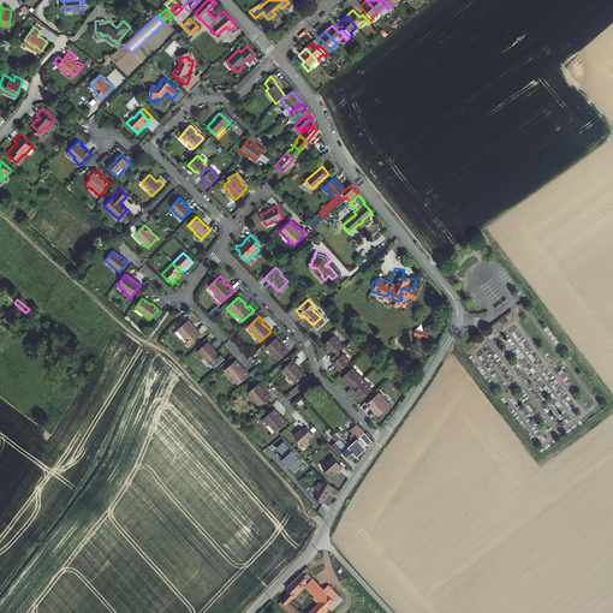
[(186,343),(189,345),(201,335),(195,328),(194,329),(190,326),(191,325),(192,323),(189,319),(177,329),(184,337),(183,338),(186,343)]
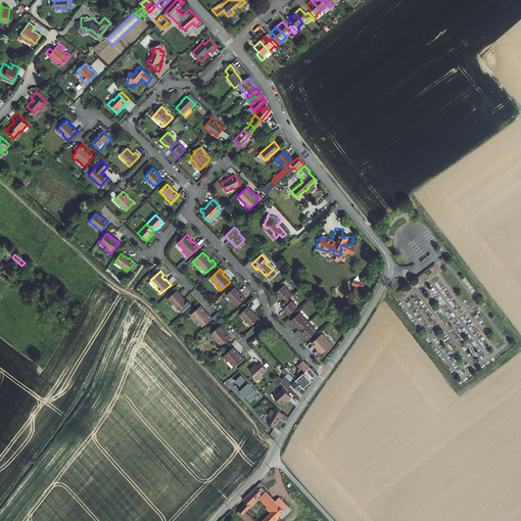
[(353,281),(351,287),(364,290),(365,284),(353,281)]
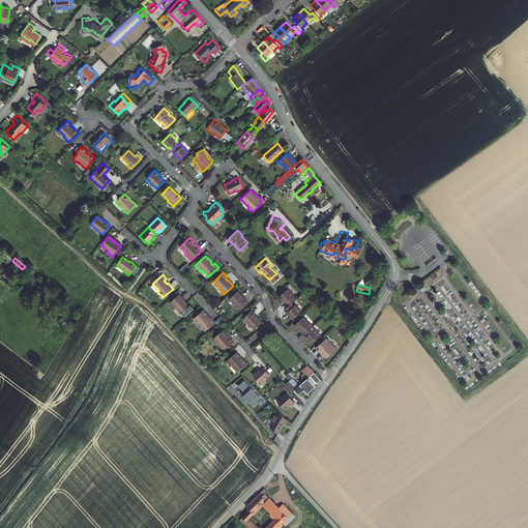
[(293,300),(297,296),(289,288),(280,296),(284,300),(284,299),(287,302),(287,301),(289,303),(293,300)]
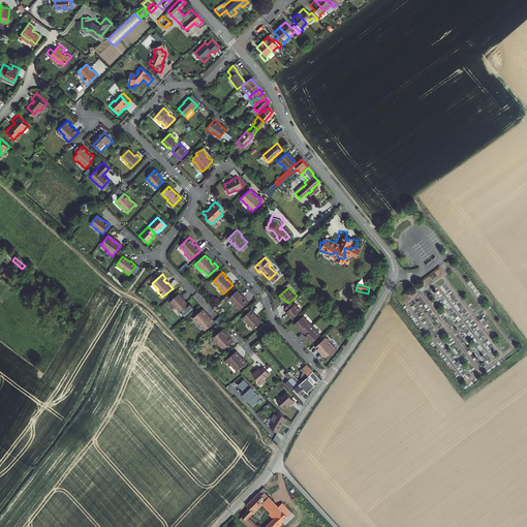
[(236,304),(235,305),(239,310),(248,302),(243,297),(237,290),(229,298),(236,304)]
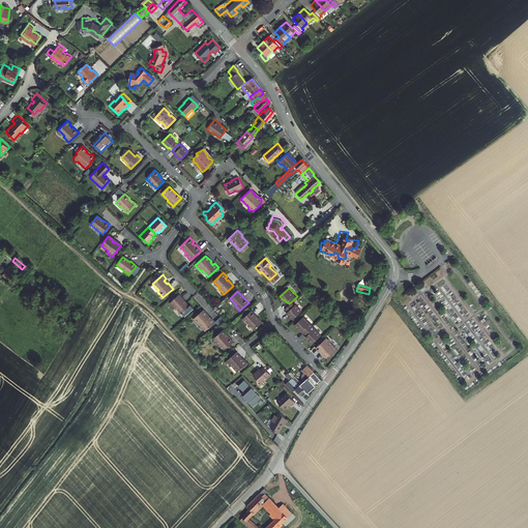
[(184,311),(188,306),(183,300),(184,299),(179,294),(169,303),(174,309),(175,308),(180,314),(184,311)]
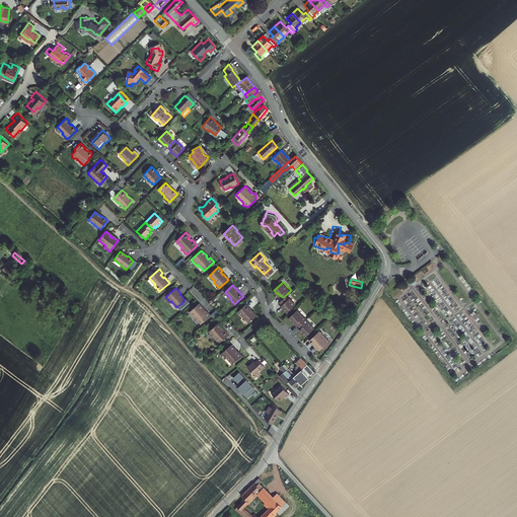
[(283,297),(279,301),(282,304),(282,305),(284,307),(284,308),(287,312),(296,304),(287,294),(283,297)]
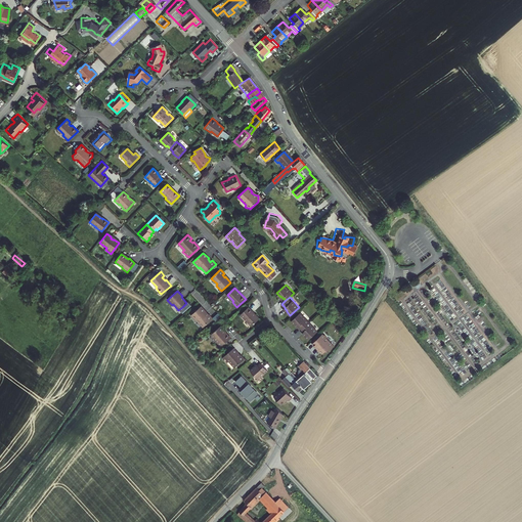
[(188,302),(186,303),(182,307),(185,311),(191,306),(188,302)]
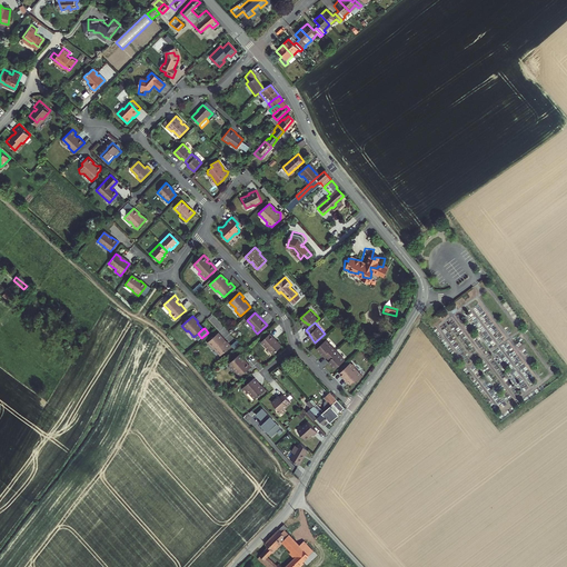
[(224,345),(221,342),(222,340),(217,334),(206,344),(211,350),(212,349),(219,357),(229,348),(226,344),(224,345)]
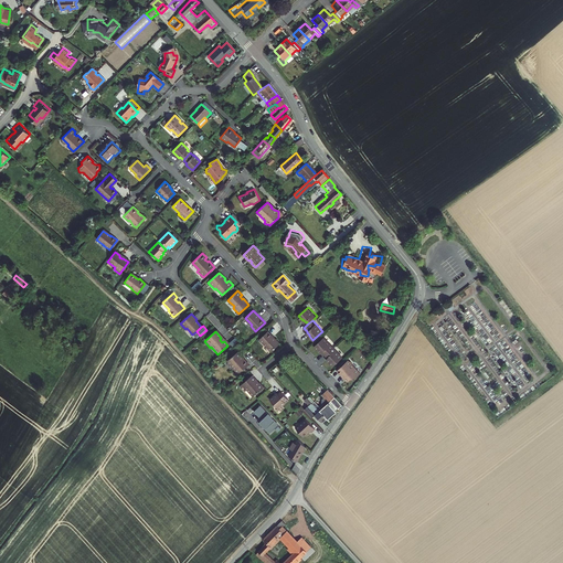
[(264,346),(265,344),(272,351),(279,344),(273,337),(268,331),(258,340),(264,346)]
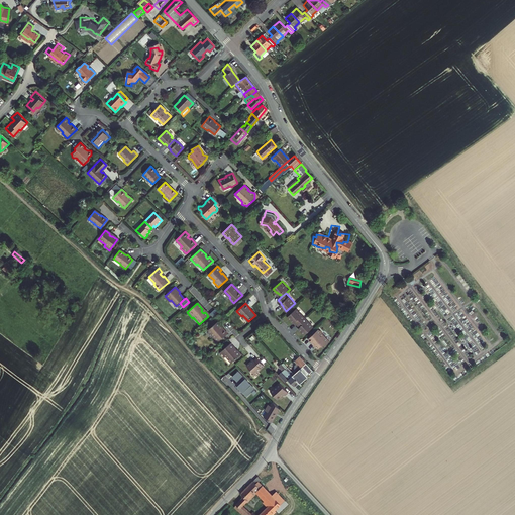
[(296,324),(304,316),(295,307),(286,316),(290,320),(292,322),(293,322),(296,324)]
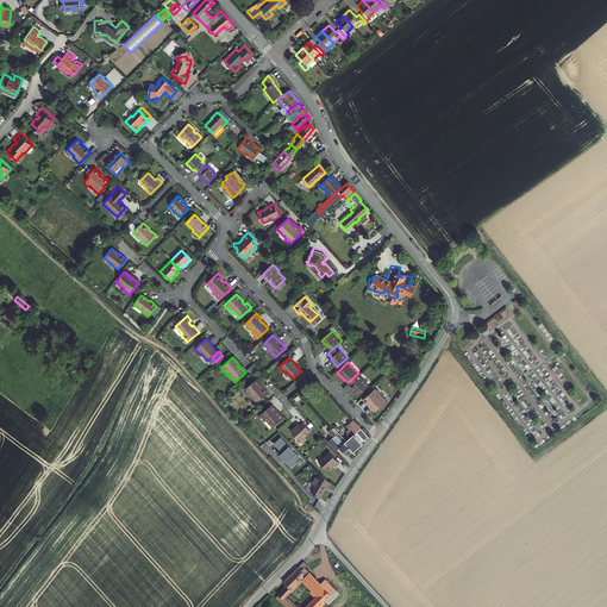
[(351,386),(350,386),(354,389),(352,389),(357,394),(368,383),(358,373),(349,382),(351,386)]
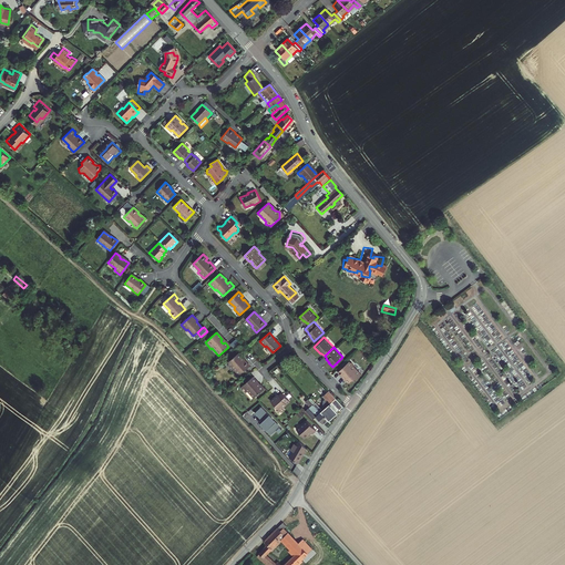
[(238,352),(227,362),(234,369),(233,370),(236,373),(237,376),(248,366),(244,360),(243,361),(240,359),(242,358),(242,357),(238,352)]
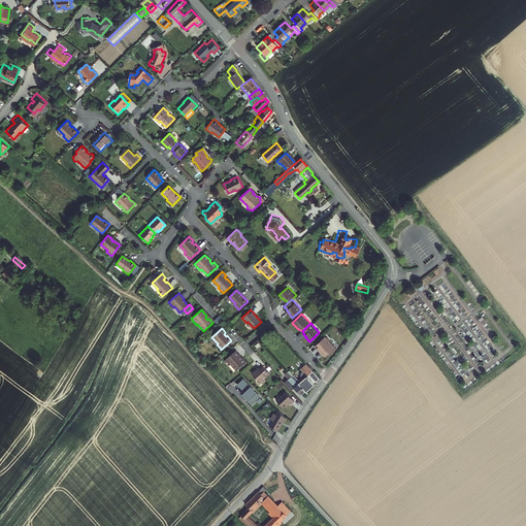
[(324,335),(314,346),(318,350),(319,349),(322,352),(321,355),(325,355),(328,353),(330,353),(335,348),(327,339),(328,338),(326,336),(325,336),(324,335)]
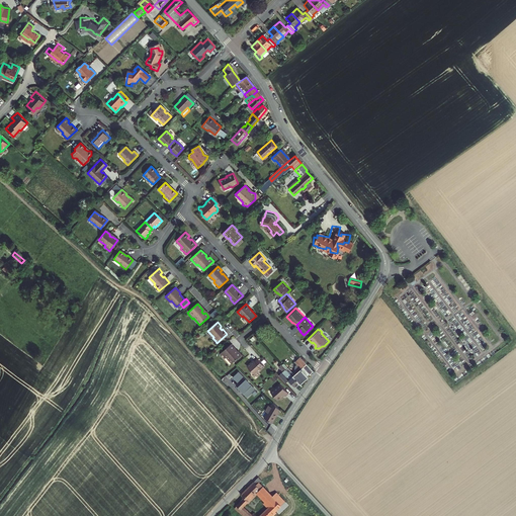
[(230,345),(220,353),(222,355),(225,358),(226,358),(231,364),(241,356),(237,352),(236,353),(233,351),(235,350),(230,345)]
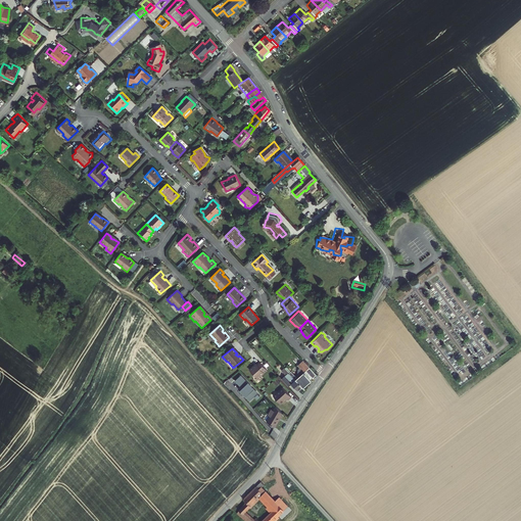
[(302,373),(306,370),(300,363),(296,367),(302,373)]
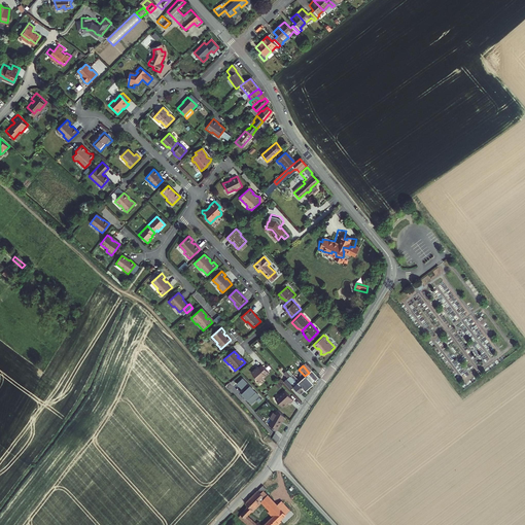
[(261,368),(258,370),(257,370),(255,372),(254,371),(250,375),(258,383),(268,375),(261,368)]
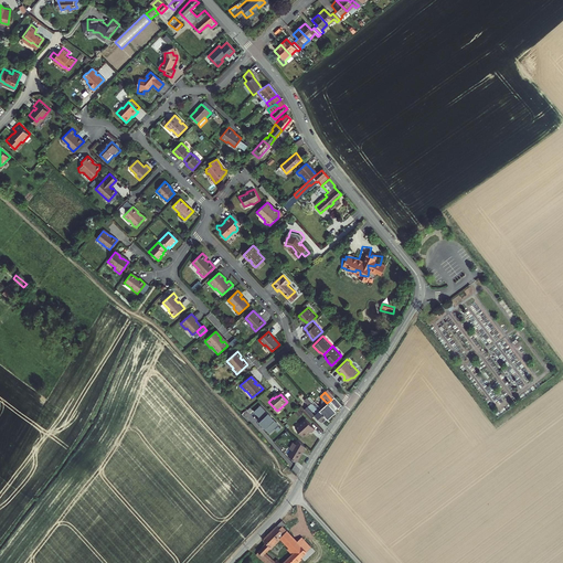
[(311,405),(305,399),(303,402),(307,407),(303,411),(304,412),(311,405)]
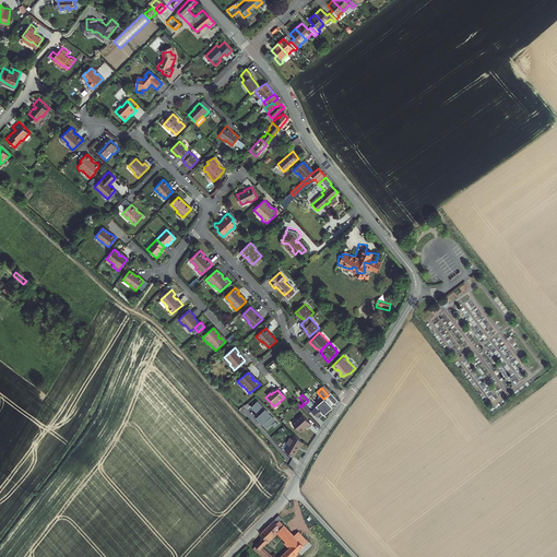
[(321,415),(322,416),(332,407),(331,406),(334,403),(328,395),(323,399),(316,406),(310,399),(308,401),(315,409),(321,415)]
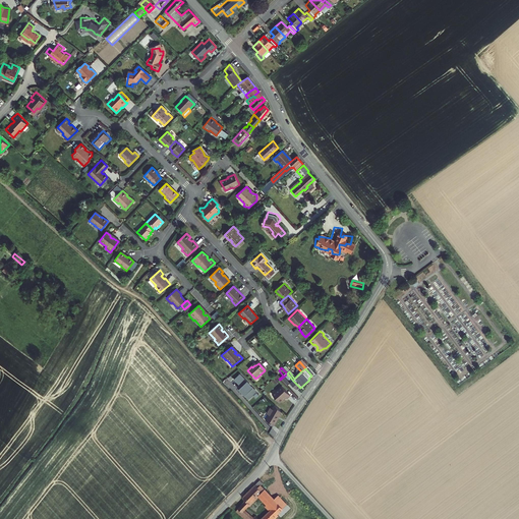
[(293,381),(287,373),(280,380),(286,387),(289,384),(296,391),(299,387),(293,381)]
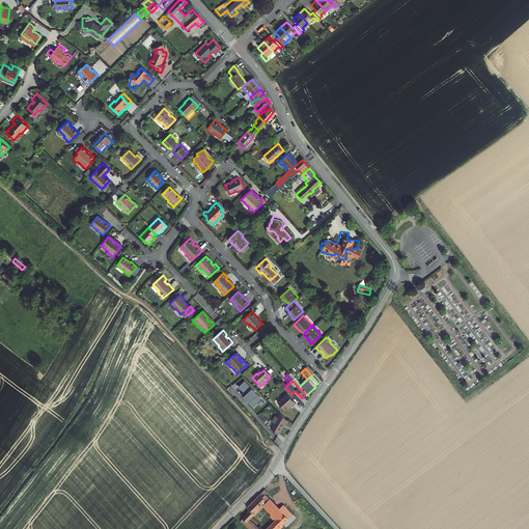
[(243,382),(238,388),(243,393),(240,396),(253,409),(262,399),(243,382)]
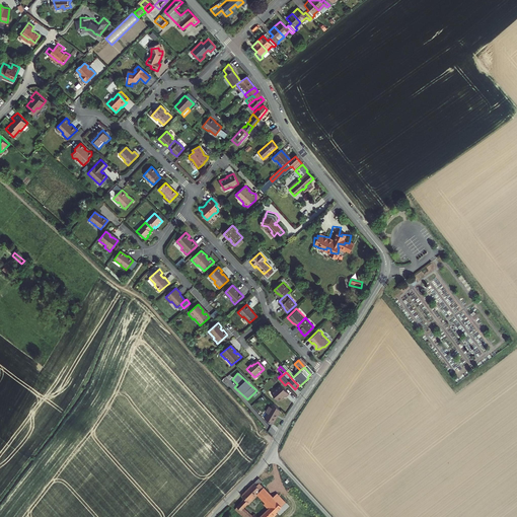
[(283,395),(284,396),(287,394),(279,385),(269,393),(277,401),(283,395)]
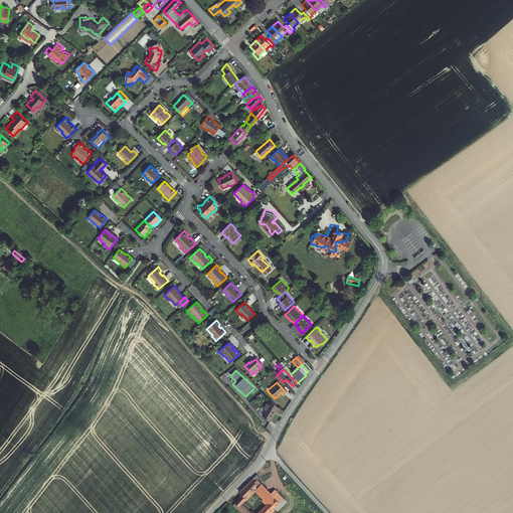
[(270,422),(277,408),(272,403),(270,407),(267,406),(264,411),(266,412),(262,418),(270,422)]
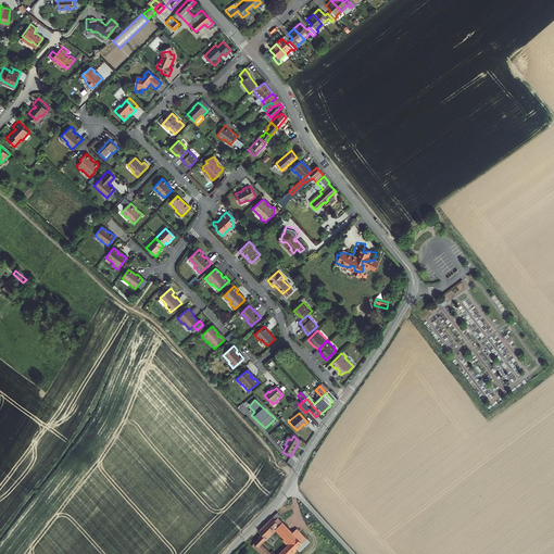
[(273,523),(259,536),(262,539),(260,541),(264,545),(276,534),(286,543),(284,544),(288,549),(282,553),(266,553),(261,549),(256,544),(250,550),(254,553),(293,553),(302,546),(299,544),(291,537),(278,523),(277,523),(275,525),(273,523)]
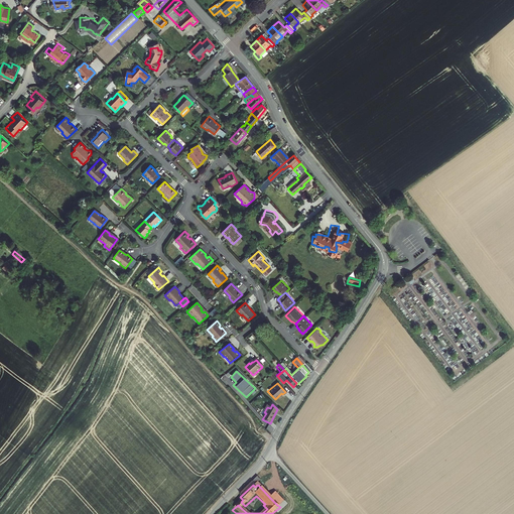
[(274,494),(270,498),(277,505),(281,502),(274,494)]
